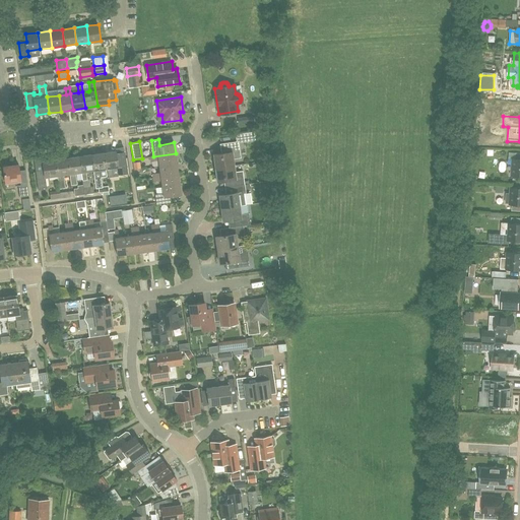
[(228,152),(221,153),(213,154),(215,168),(234,166),(234,159),(241,158),(238,141),(225,143),(228,152)]
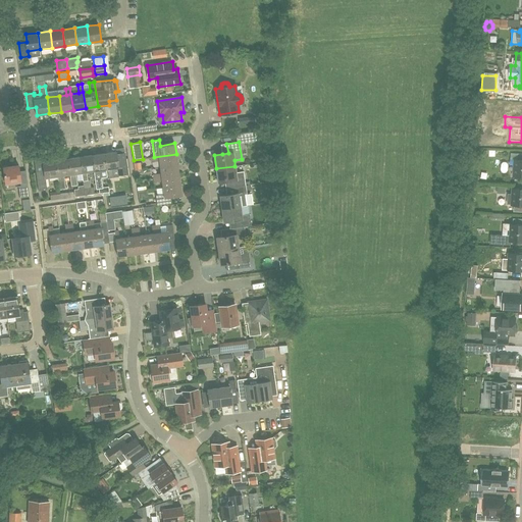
[(116,154),(116,152),(104,153),(106,169),(108,178),(113,178),(112,168),(118,168),(119,175),(127,174),(124,153),(116,154)]
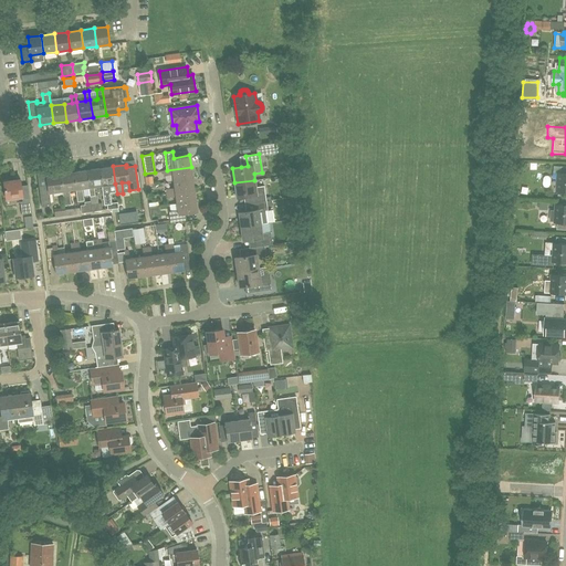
[(113,166),(100,168),(102,186),(104,200),(104,201),(111,201),(111,199),(109,185),(115,184),(113,166)]
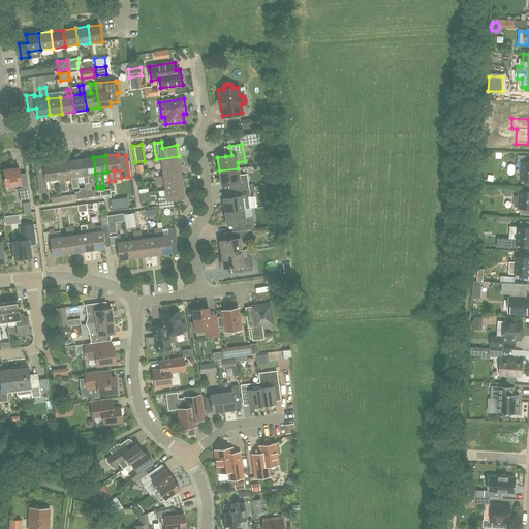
[(180,166),(179,156),(156,159),(153,159),(153,164),(161,162),(162,168),(180,166)]
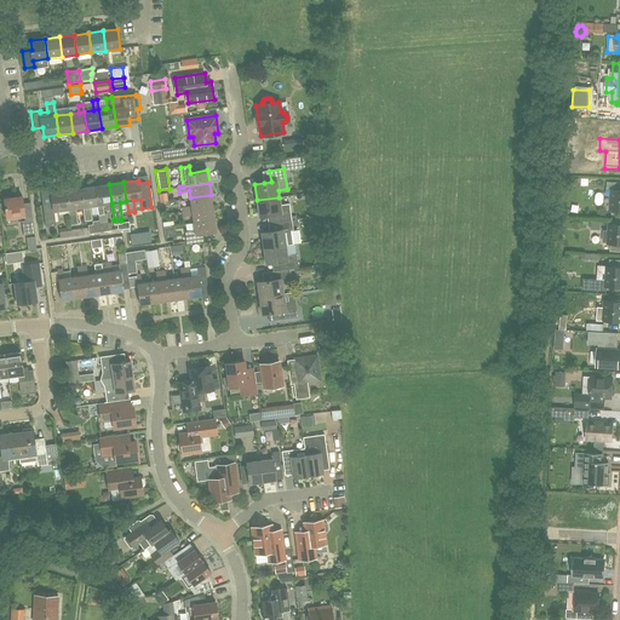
[(103,205),(112,204),(109,184),(95,187),(97,206),(98,216),(104,214),(103,205)]
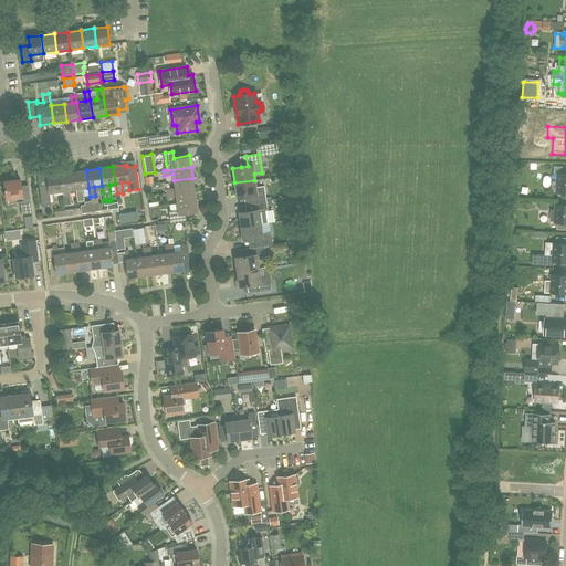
[(88,188),(86,170),(73,173),(75,190),(77,201),(84,200),(82,189),(88,188)]
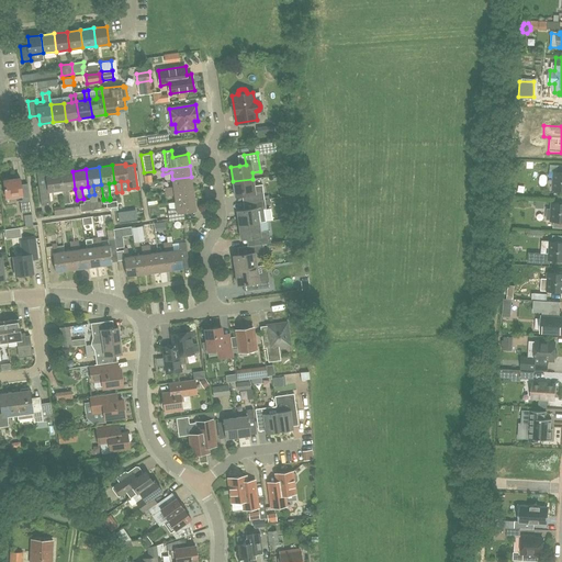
[(63,190),(64,204),(70,203),(68,189),(75,189),(72,171),(59,172),(63,190)]
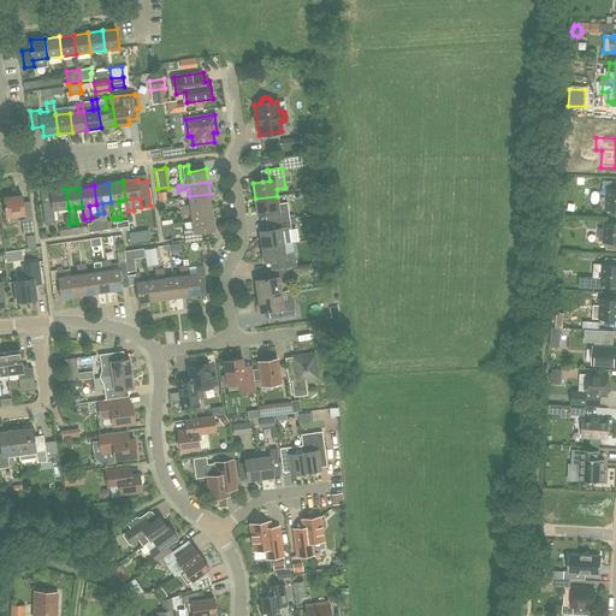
[(54,211),(69,208),(65,189),(51,191),(52,201),(42,202),(46,225),(55,224),(54,211)]
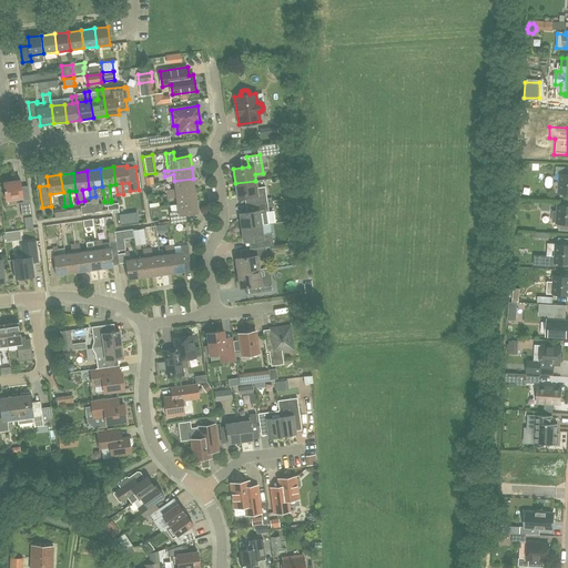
[(195,190),(193,179),(174,181),(175,188),(166,189),(168,194),(195,190)]
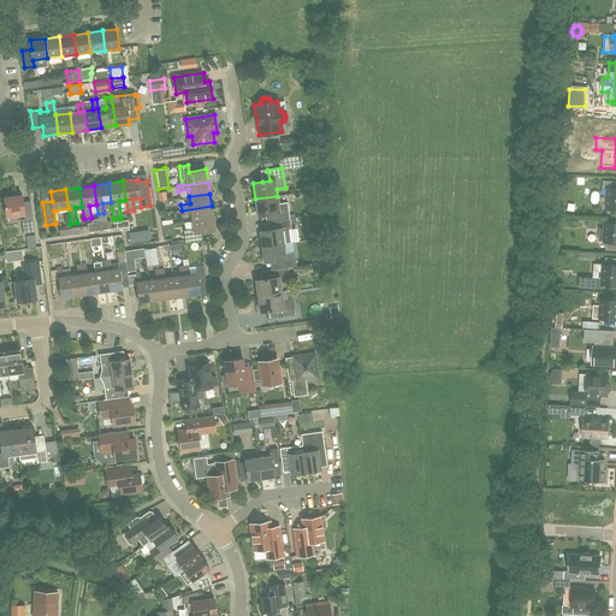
[(25,217),(23,202),(22,195),(10,197),(9,195),(1,196),(3,202),(5,202),(7,217),(17,215),(17,220),(22,220),(23,234),(34,232),(31,215),(25,217)]
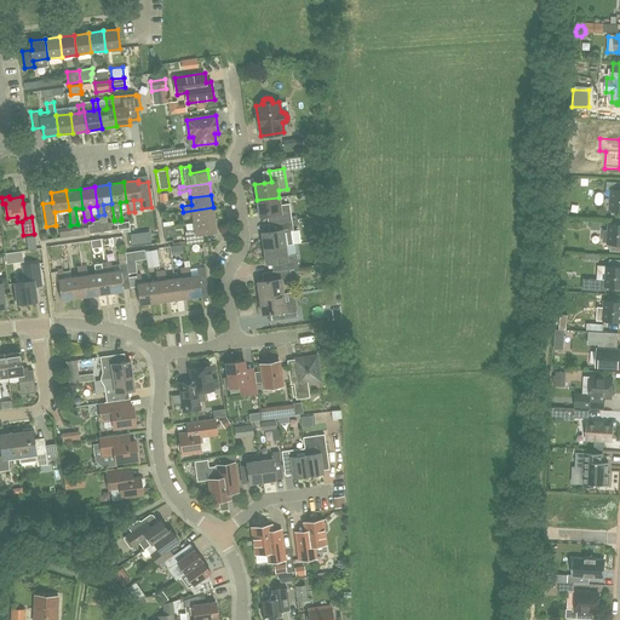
[(275,222),(290,220),(291,220),(290,205),(280,206),(279,197),(257,200),(259,217),(274,214),(275,222)]
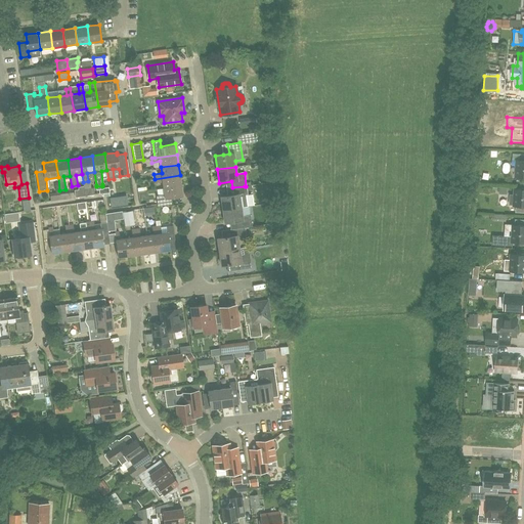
[(181,185),(180,175),(155,179),(155,182),(163,181),(164,188),(181,185)]
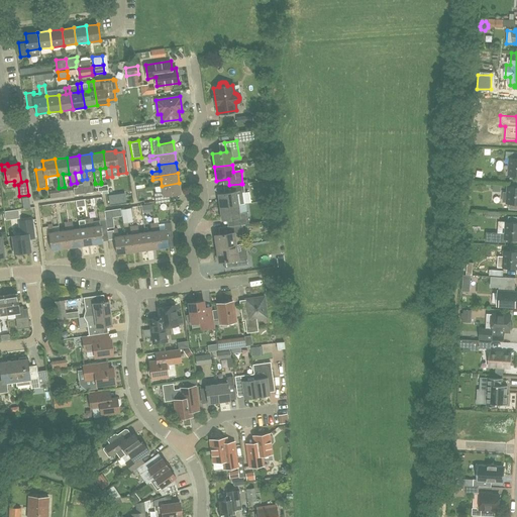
[(83,186),(84,189),(84,194),(94,192),(93,185),(90,186),(89,179),(82,180),(83,186)]
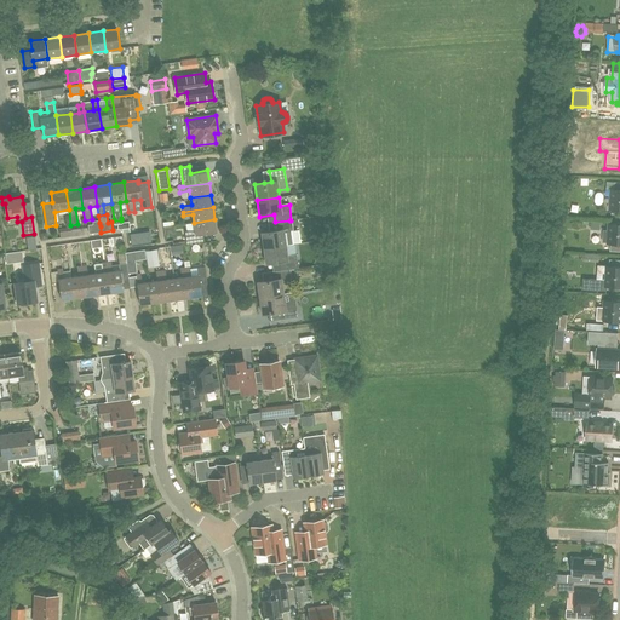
[(197,242),(196,235),(216,233),(214,219),(194,223),(195,230),(185,231),(187,244),(197,242)]
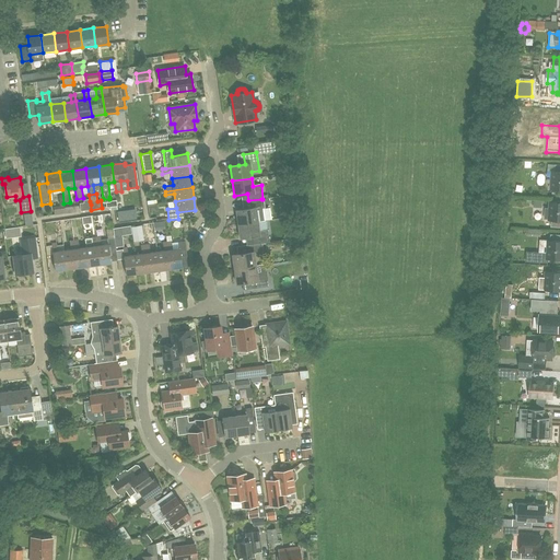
[(264,199),(263,199),(261,199),(248,200),(245,201),(246,209),(236,210),(237,224),(257,221),(265,220),(263,208),(265,208),(264,199)]
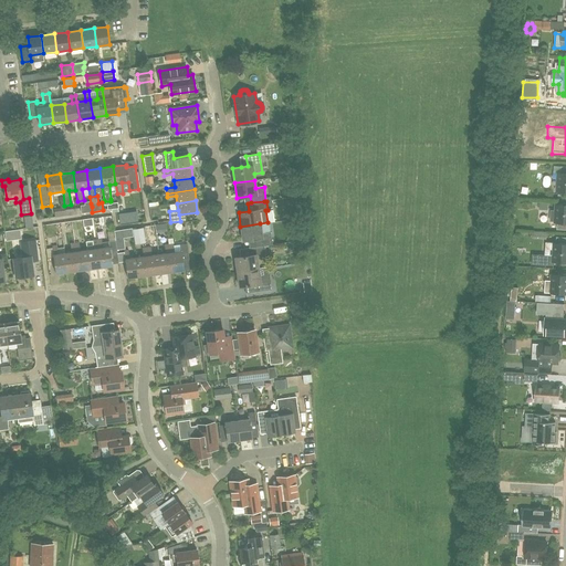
[(551,210),(551,221),(556,221),(555,222),(557,222),(557,229),(564,229),(564,223),(565,222),(565,205),(556,205),(556,210),(551,210)]
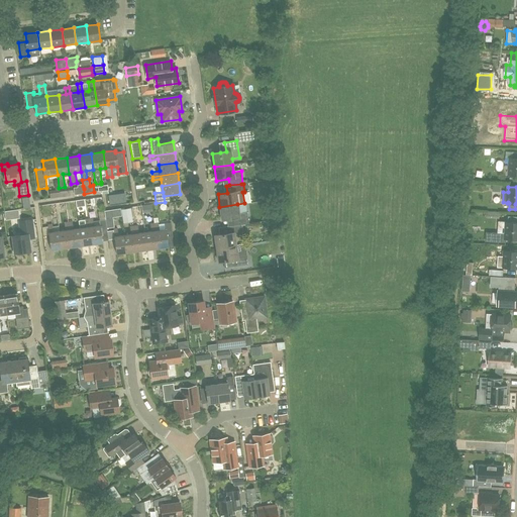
[(59,189),(50,190),(50,193),(49,194),(50,199),(61,197),(60,191),(59,189)]
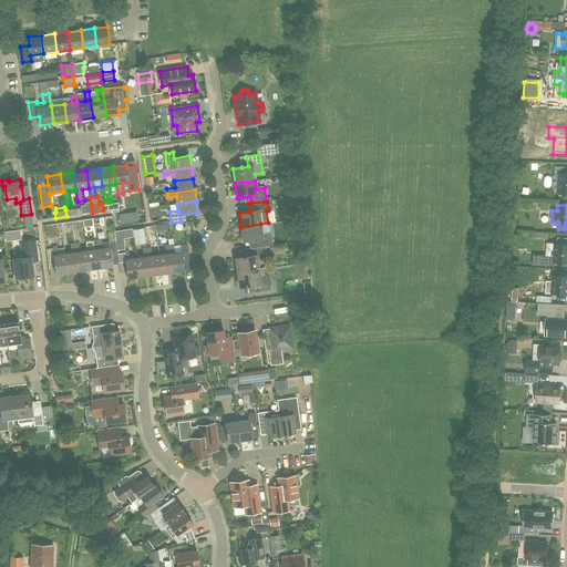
[(117,213),(119,223),(137,220),(136,210),(117,213)]
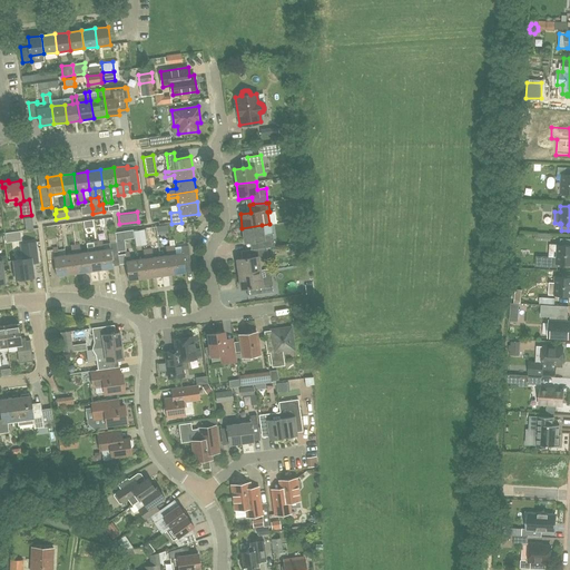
[(25,218),(26,231),(33,229),(32,217),(25,218)]
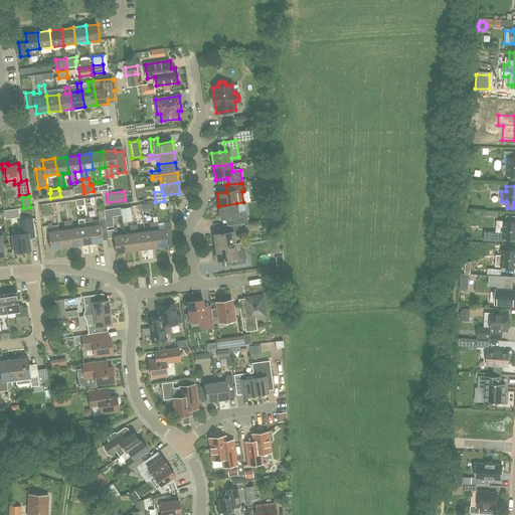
[(236,203),(218,206),(220,219),(232,217),(233,224),(240,223),(247,222),(245,211),(237,212),(236,203)]
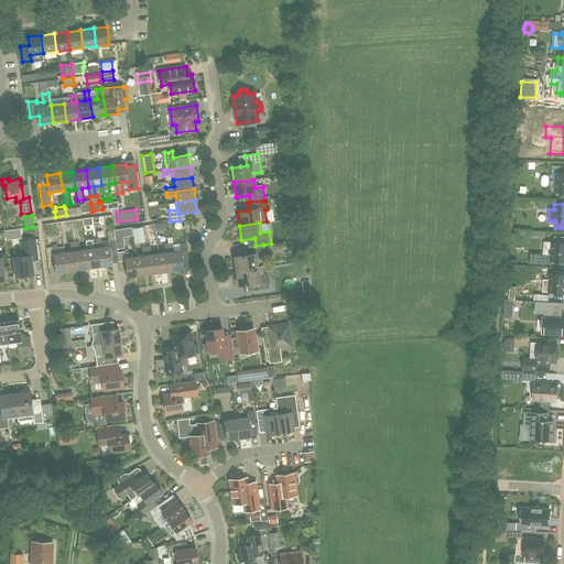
[(20,229),(4,231),(6,240),(21,238),(20,229)]
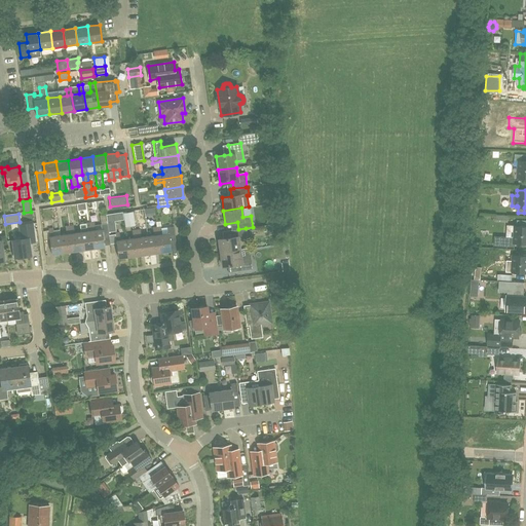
[(113,214),(106,215),(108,224),(109,232),(116,231),(114,221),(113,214)]
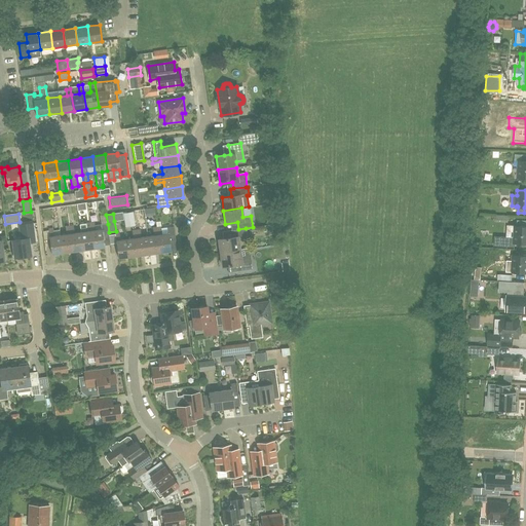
[(497,236),(497,247),(515,248),(515,243),(525,243),(525,226),(525,227),(525,224),(525,220),(517,220),(517,226),(515,226),(515,237),(497,236)]
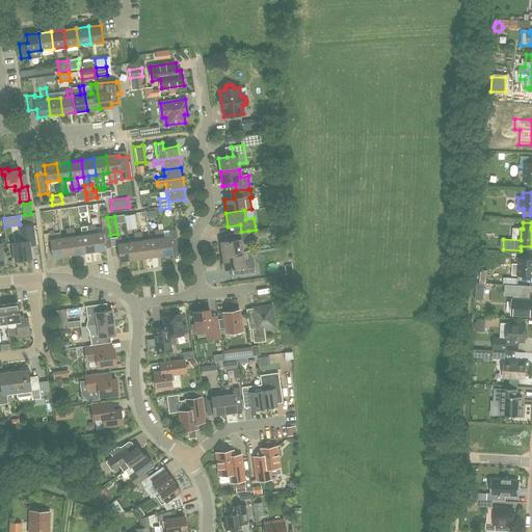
[(109,227),(102,228),(103,232),(97,233),(96,224),(91,225),(95,253),(106,250),(104,240),(110,239),(110,235),(109,227)]
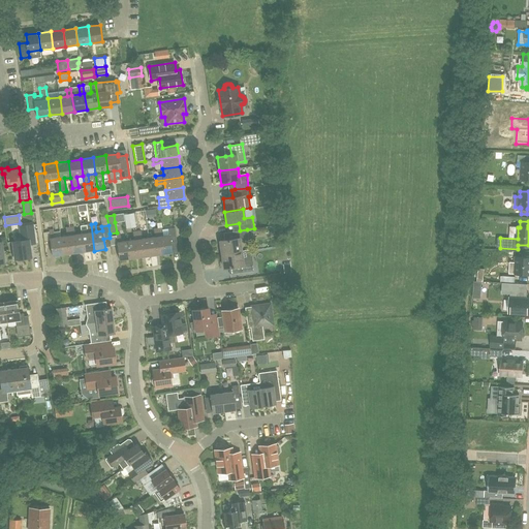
[(94,251),(91,224),(87,225),(88,232),(82,234),(84,252),(94,251)]
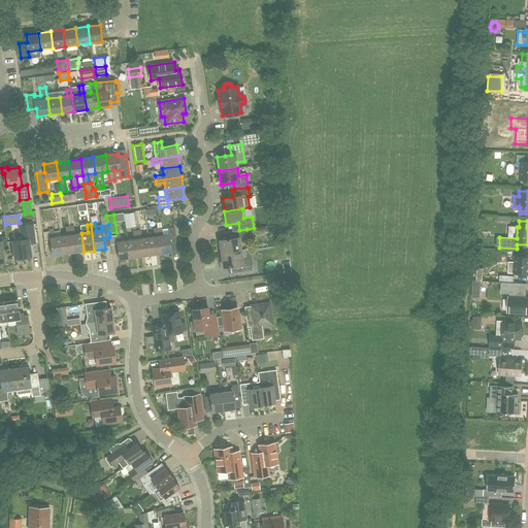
[(28,239),(34,239),(32,225),(20,226),(21,240),(12,241),(14,259),(30,257),(28,239)]
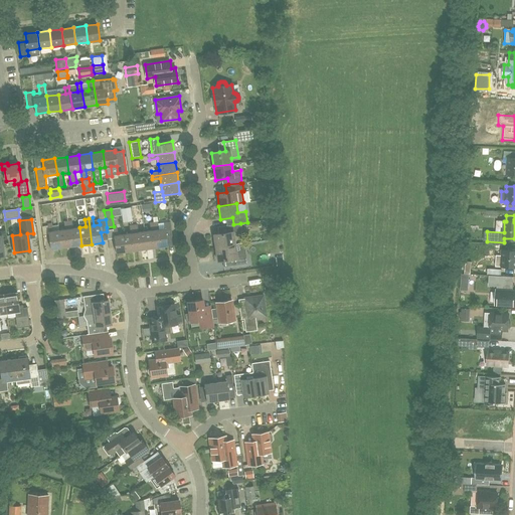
[(65,229),(58,230),(61,248),(71,247),(67,221),(64,222),(65,229)]
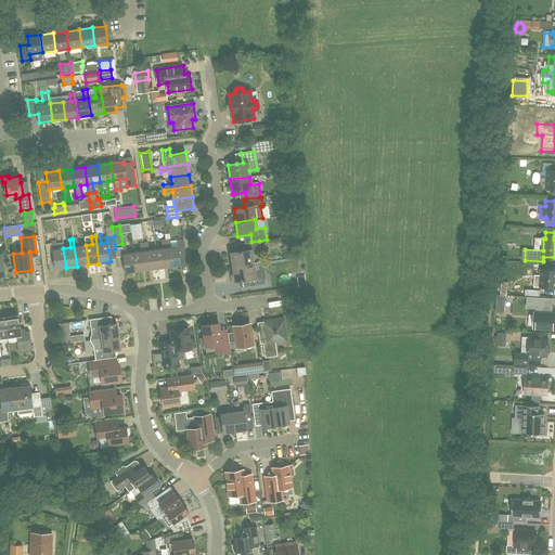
[(77,267),(88,265),(86,245),(79,246),(78,239),(73,239),(77,267)]
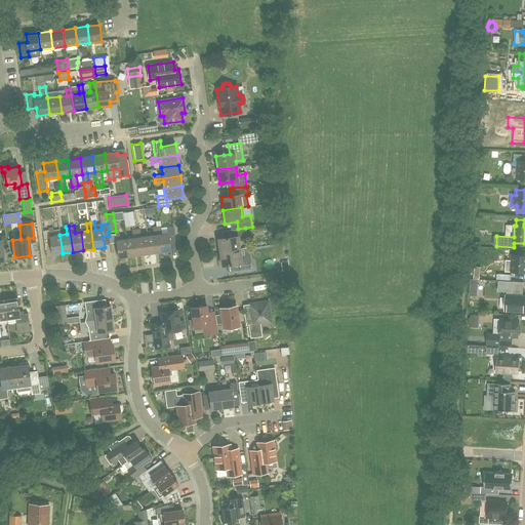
[(161,227),(157,227),(160,252),(171,250),(170,246),(176,246),(173,226),(167,227),(168,233),(162,234),(161,227)]
